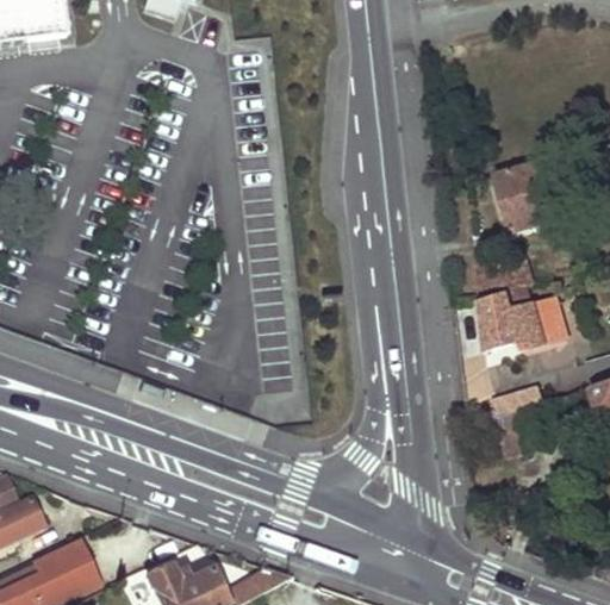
[(0,0),(0,38),(63,31),(60,0),(0,0)]
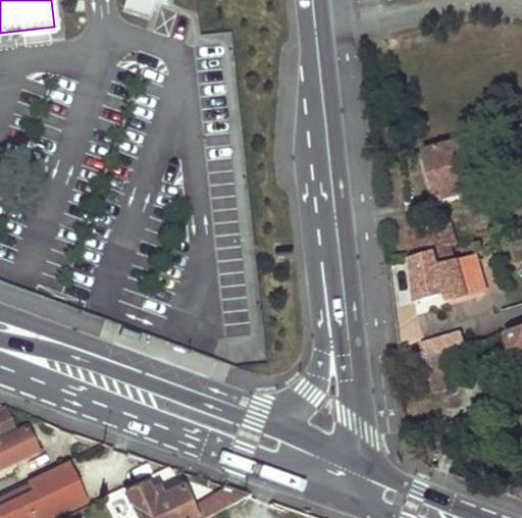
[(124,0),(122,5),(149,14),(154,0),(160,0),(163,1),(163,0),(124,0)]
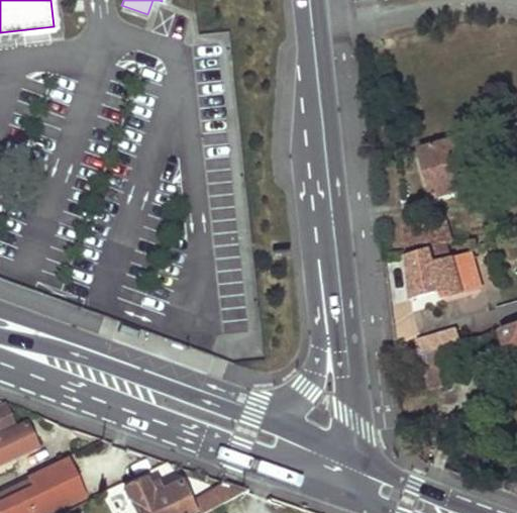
[(420,145),(432,195),(477,182),(463,133),(420,145)]
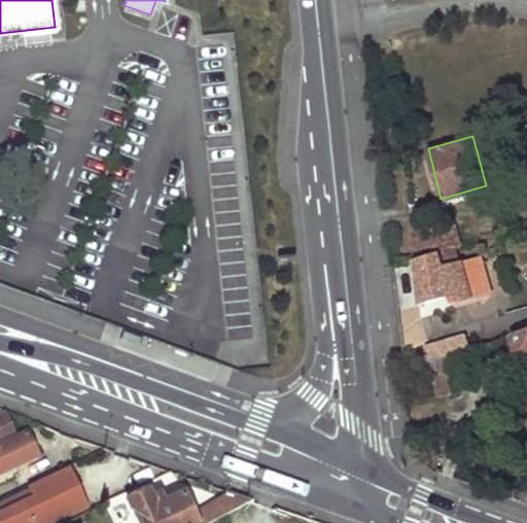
[(411,220),(415,258),(456,246),(461,245),(455,219),(427,228),(424,218),(411,220)]
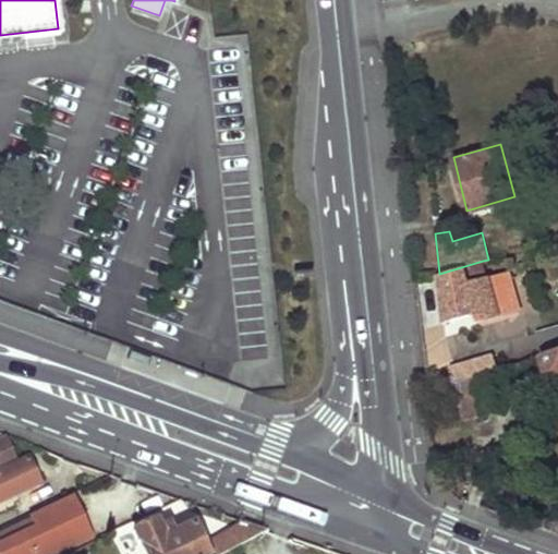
[(439,275),(444,320),(475,311),(477,318),(518,306),(508,271),(487,277),(483,261),(439,274),(439,275)]
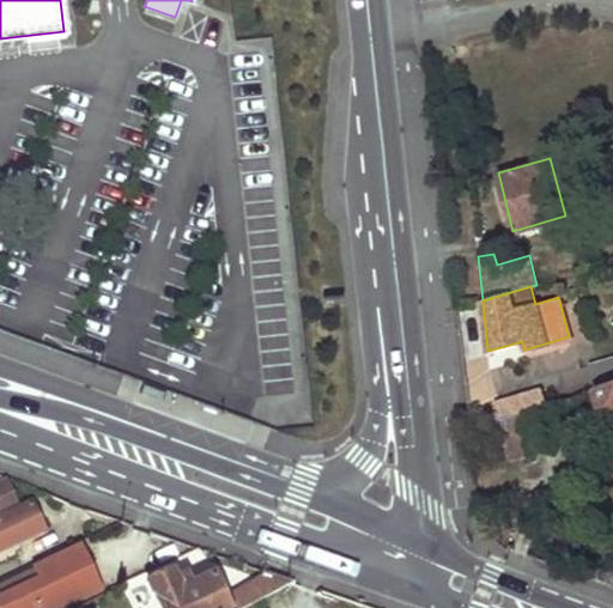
[(612,354),(588,362),(596,390),(612,384),(612,354)]
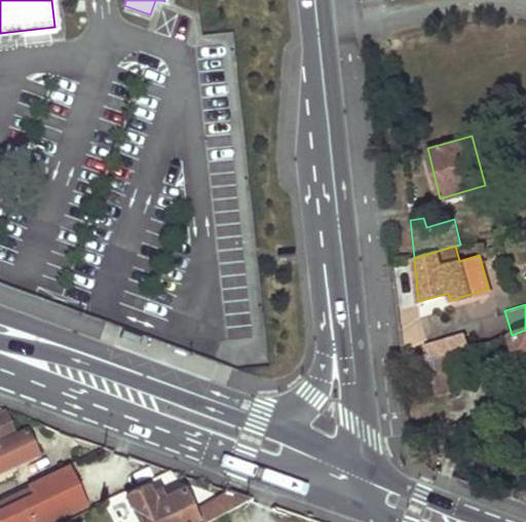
[(525,330),(512,335),(519,359),(525,356),(525,330)]
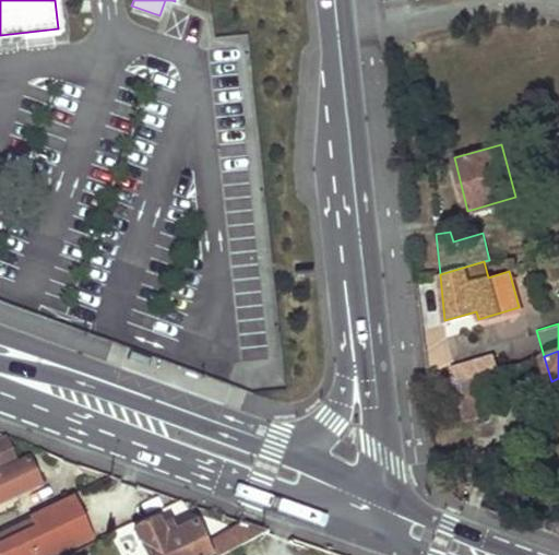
[(450,365),(452,382),(472,377),(498,369),(492,353),(450,365)]
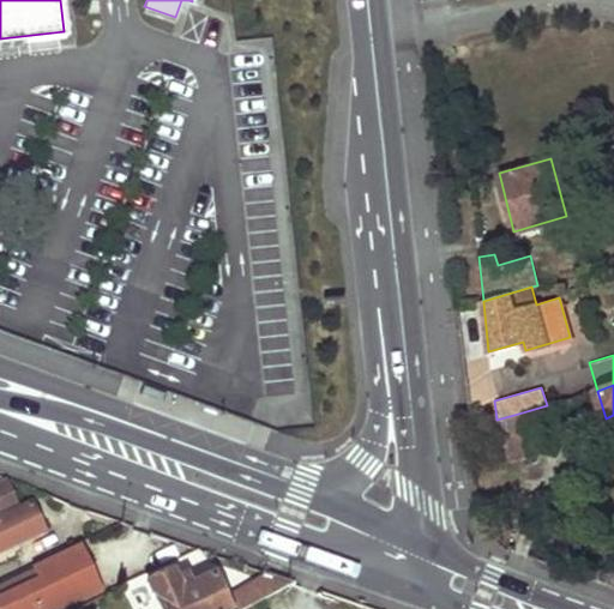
[(524,452),(518,414),(497,420),(500,459),(524,452)]
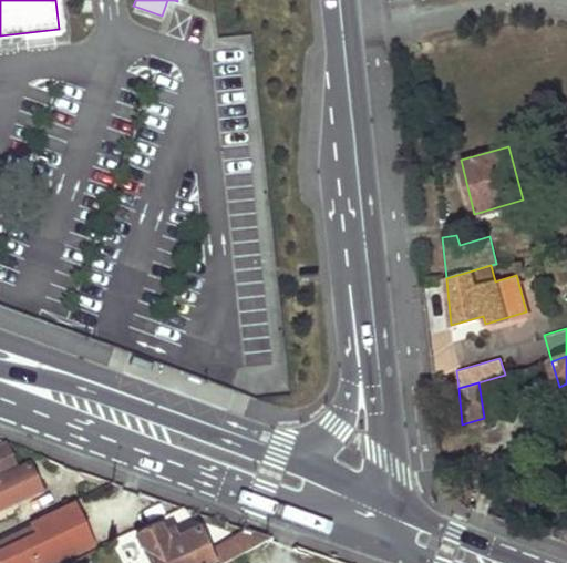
[(3,442),(0,443),(0,469),(13,462),(3,442)]
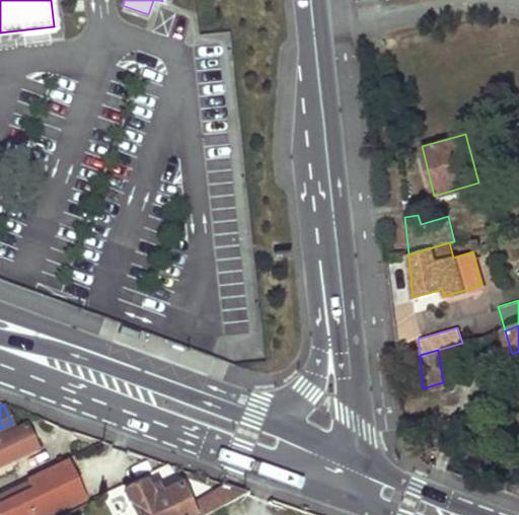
[(26,423),(0,435),(0,461),(35,445),(26,423)]
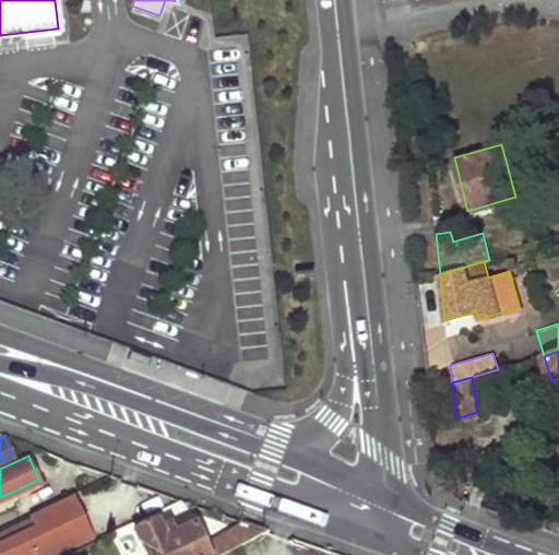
[(71,495),(32,514),(38,526),(33,528),(28,518),(0,531),(0,554),(47,554),(90,535),(71,495)]
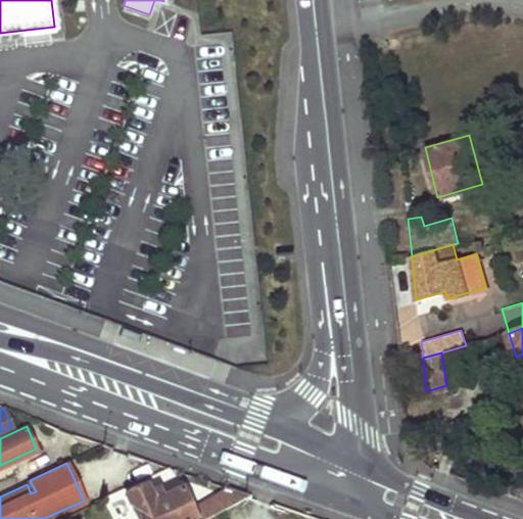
[(522,480),(496,488),(522,498),(522,480)]
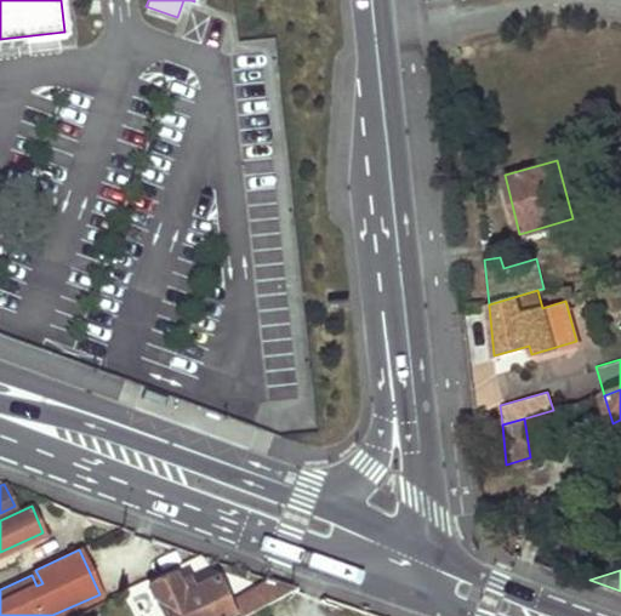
[(239,615),(295,587),(296,585),(271,576),(226,602),(215,577),(192,588),(189,581),(183,579),(176,582),(171,574),(148,585),(161,615),(239,615)]
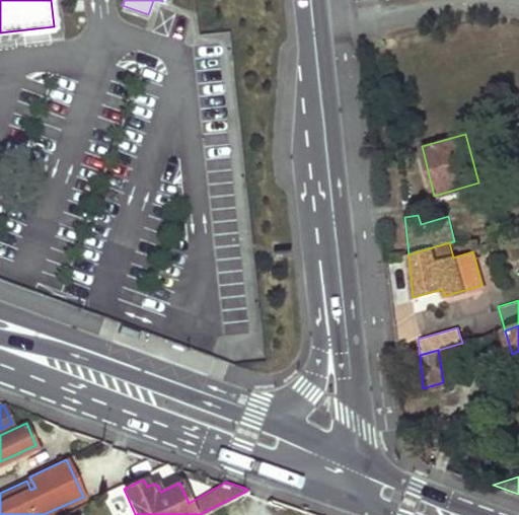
All buildings are outlined.
